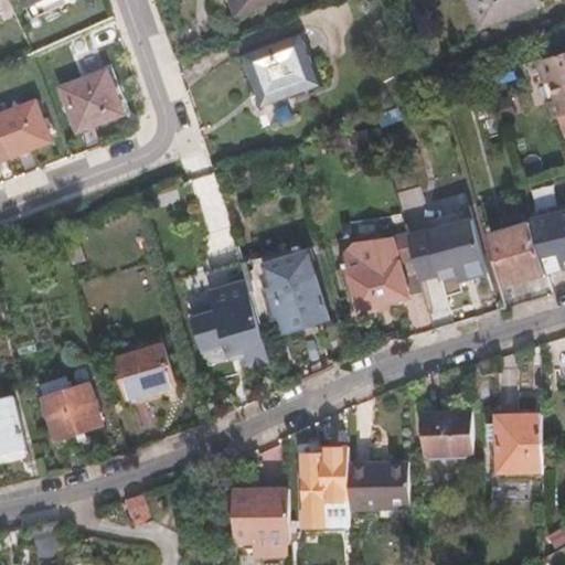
[(23,0),(27,6),(33,19),(73,0),(23,0)]
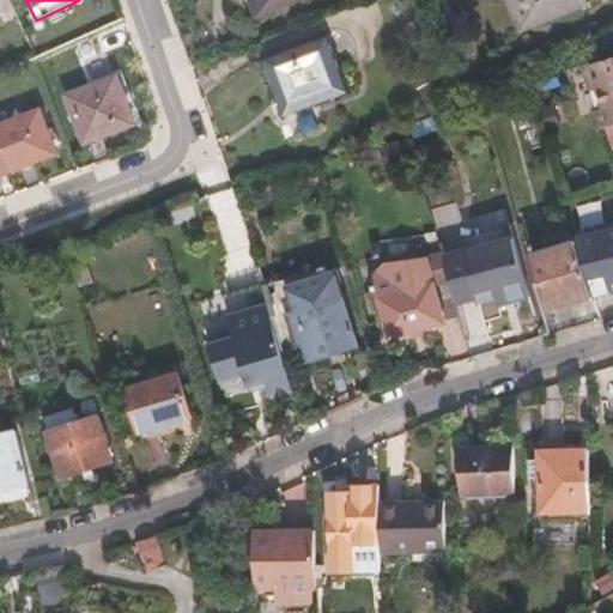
[(250,0),(258,17),(299,0),(250,0)]
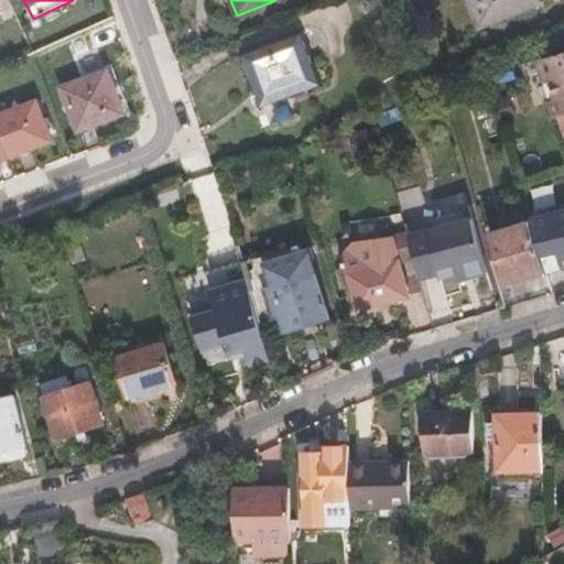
[(468,0),(480,29),(541,4),(539,0),(468,0)]
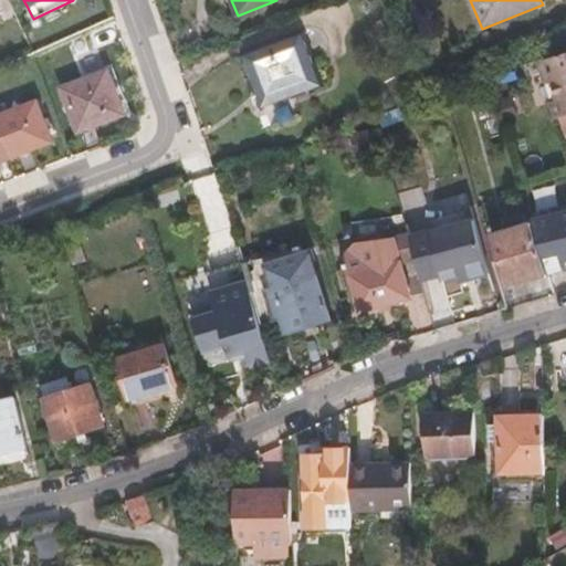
[(272,87),(278,102),(322,85),(302,34),(243,55),(257,93),(272,87)]
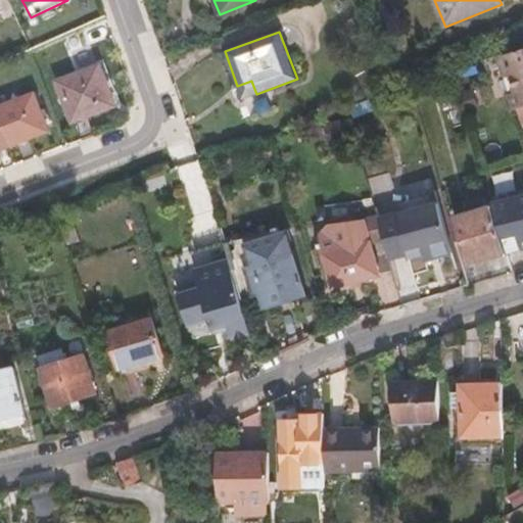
[(522,107),(522,49),(498,56),(504,76),(510,75),(515,93),(509,95),(514,110),(519,108),(522,107)]
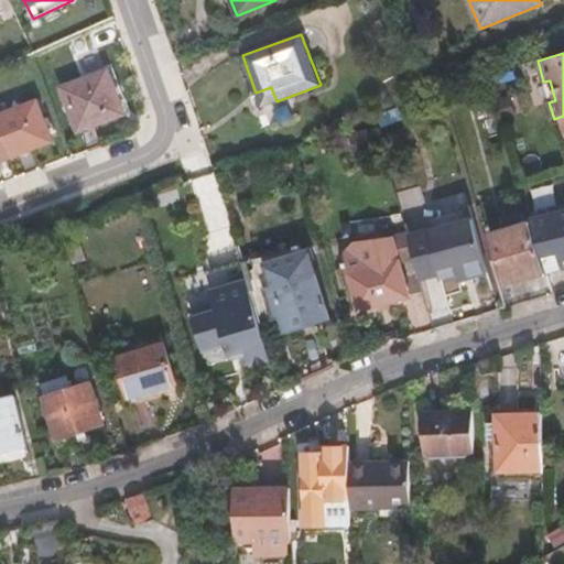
[(62,87),(78,131),(125,115),(108,71),(62,87)]
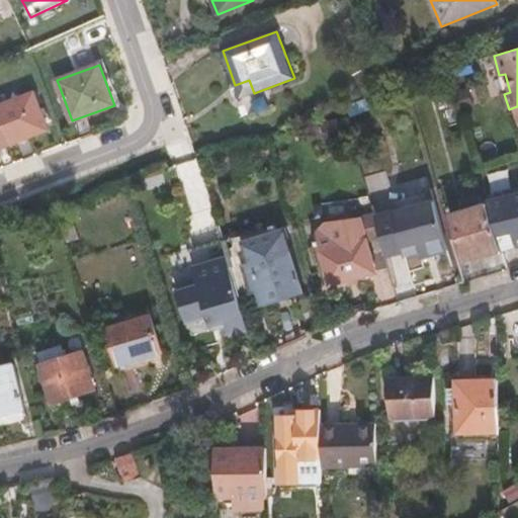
[(240,98),(254,93),(249,80),(235,85),(240,98)]
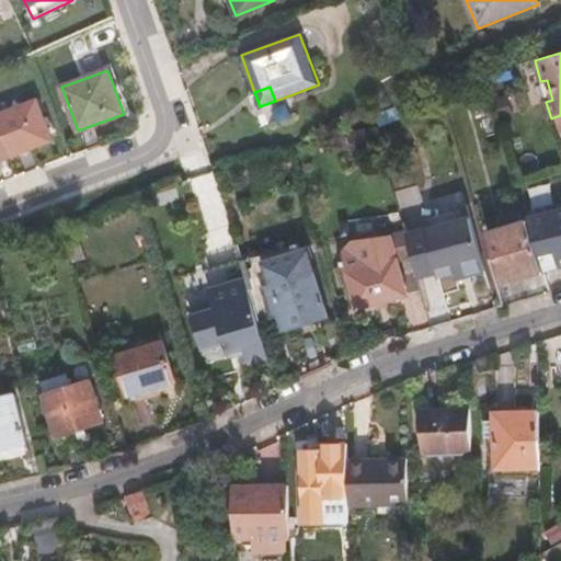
[(495,103),(493,99),(478,103),(489,144),(505,139),(500,118),(495,103)]
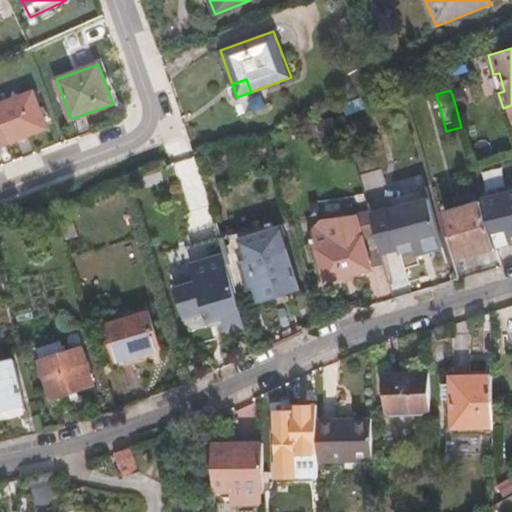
[(464,90),(452,94),(456,108),(468,105),(464,90)]
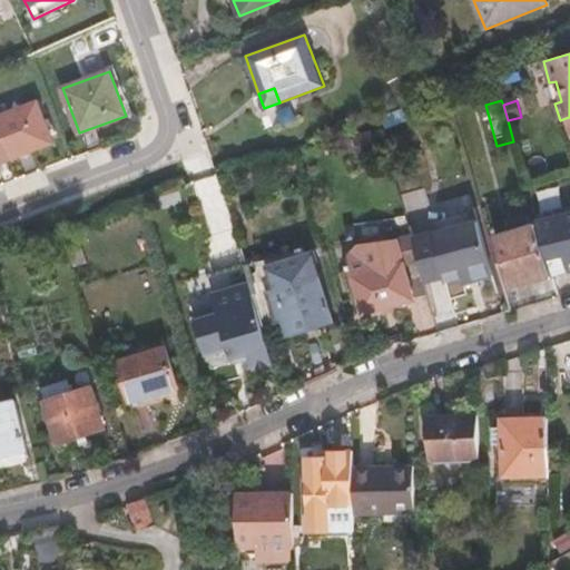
[(38,101),(0,116),(0,124),(13,158),(53,143),(38,101)]
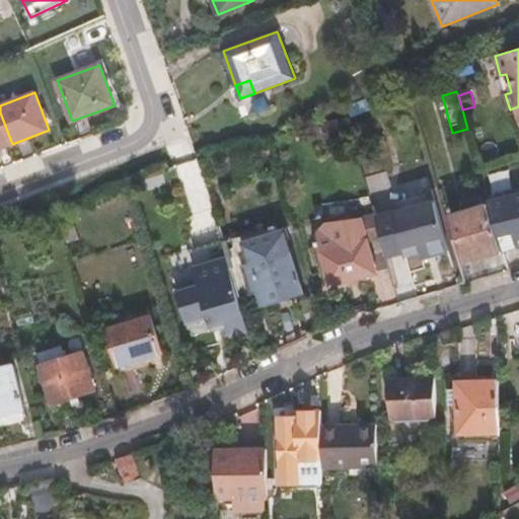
[(351,117),(366,112),(370,109),(366,99),(347,106),(351,117)]
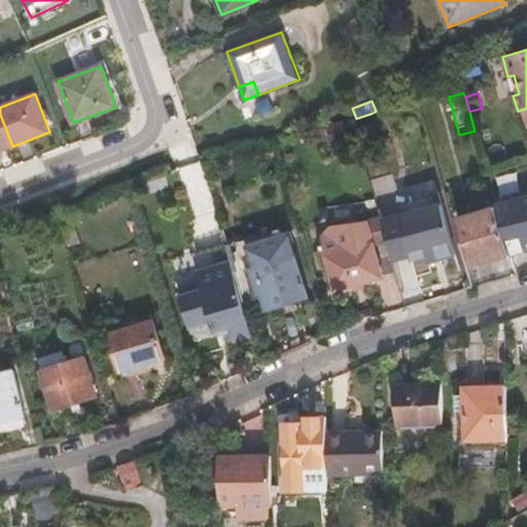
[(381,138),(372,113),(356,118),(364,144),(381,138)]
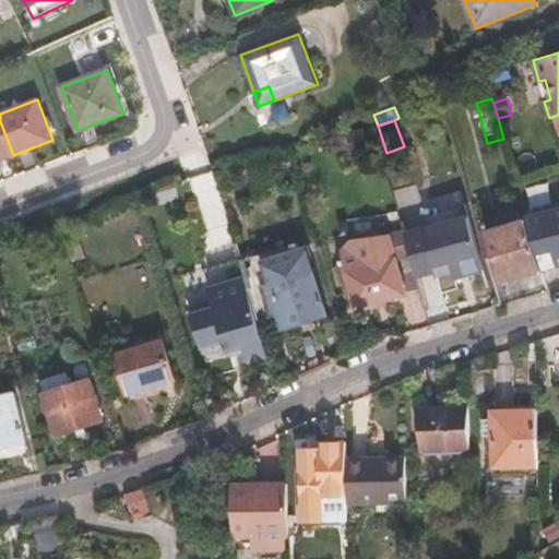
[(0,159),(13,155),(0,121),(0,159)]
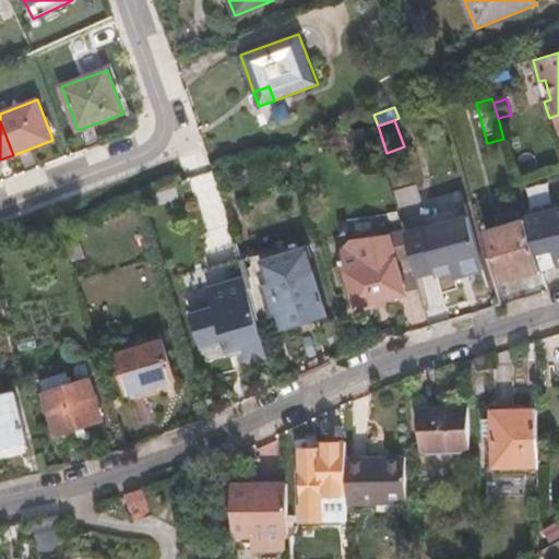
[(558,210),(526,218),(542,271),(558,265),(558,258),(558,257),(558,210)]
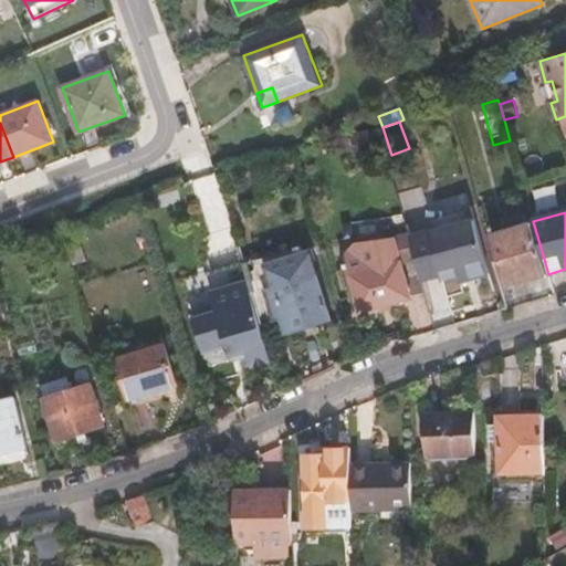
[(547,274),(533,223),(493,234),(507,285),(547,274)]
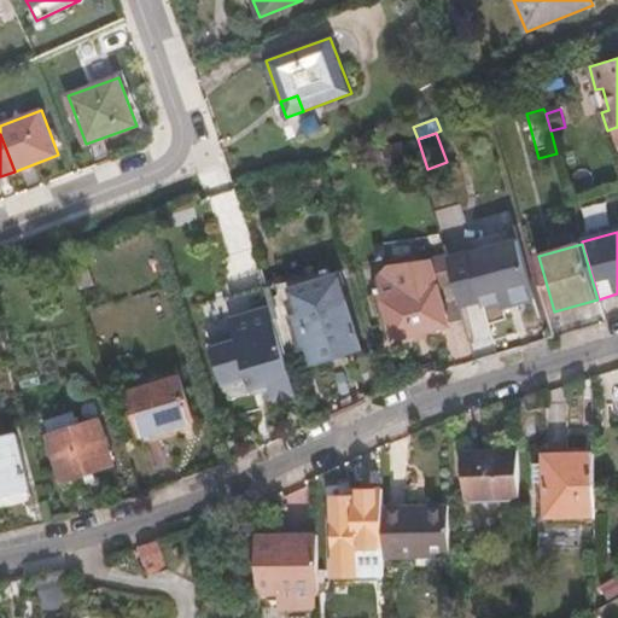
[(380,293),(386,313),(394,340),(448,326),(431,261),(390,267),(377,281),(380,293)]
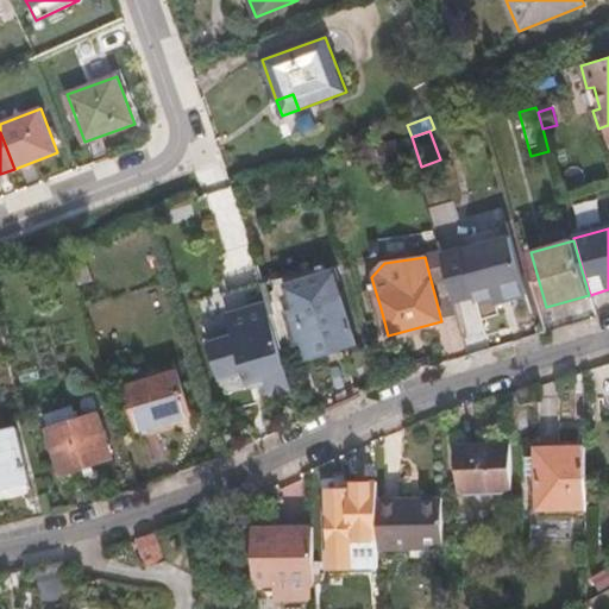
[(71,262),(79,286),(92,282),(85,258),(71,262)]
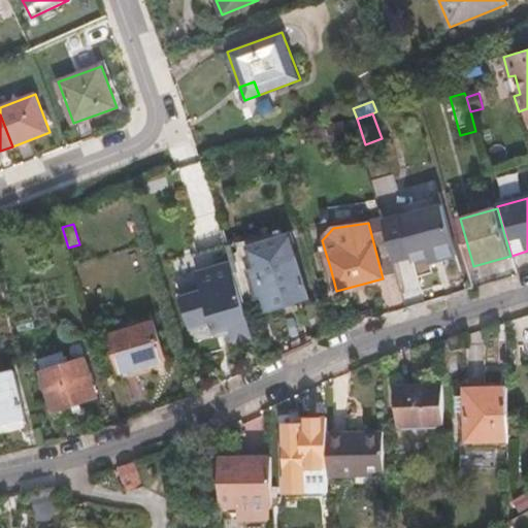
[(422,235),(407,243),(409,253),(426,246),(422,235)]
